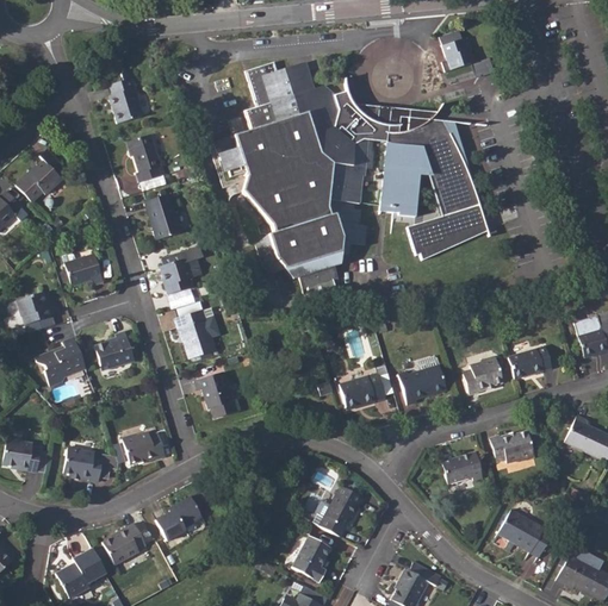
[(461,29),(441,35),(448,57),(444,60),(446,69),(472,61),(476,60),(469,36),(464,38),(461,29)]
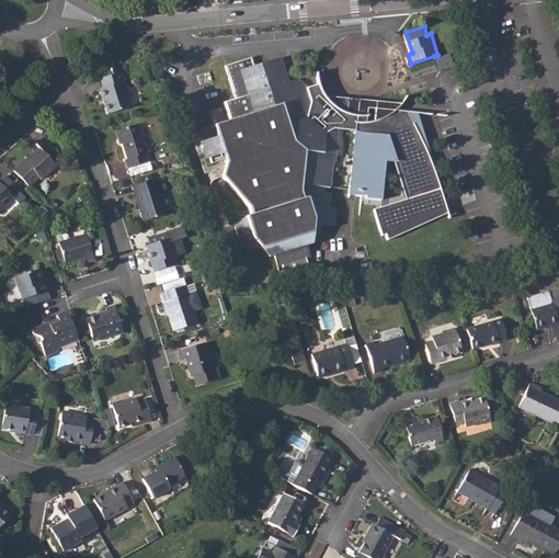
[(437,55),(434,56),(438,68),(457,63),(454,50),(437,55)]
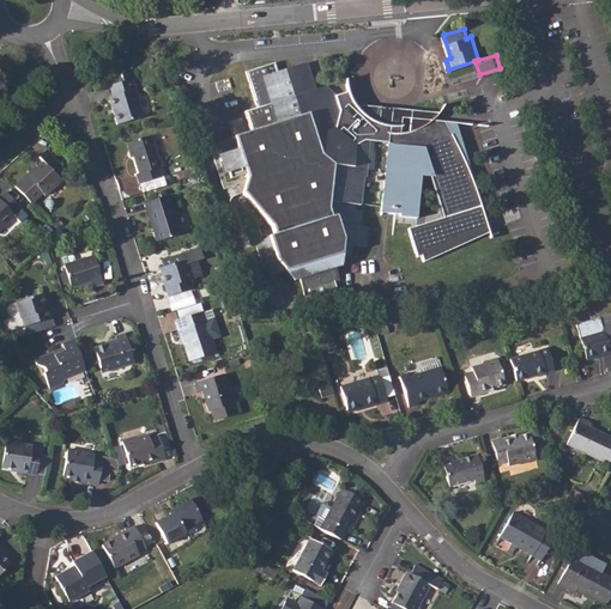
[(375,150),(376,138),(389,139),(383,209),(401,211),(401,213),(418,215),(423,168),(430,169),(445,214),(410,225),(419,254),(423,253),(425,259),(488,231),(485,224),(483,215),(487,214),(481,193),(469,163),(458,139),(464,136),(458,120),(434,119),(430,121),(427,123),(422,126),(417,129),(411,131),(407,132),(403,132),(404,123),(397,125),(391,125),(386,123),(381,122),(376,121),(373,119),(369,116),(366,114),(363,111),(360,109),(357,105),(356,103),(354,101),(352,97),(350,93),(349,90),(337,93),(337,91),(327,84),(318,86),(309,60),(279,69),(276,60),(247,68),(259,105),(247,109),(253,131),(235,135),(239,148),(219,154),(225,171),(243,166),(247,176),(248,180),(244,194),(272,225),(273,229),(274,236),(270,237),(259,245),(265,266),(277,273),(288,269),(303,265),(307,274),(302,275),(306,287),(310,286),(316,303),(343,293),(337,278),(342,275),(338,265),(343,263),(344,256),(352,253),(354,242),(369,243),(370,224),(363,223),(364,208),(357,208),(358,202),(363,202),(366,175),(368,176),(369,166),(375,168),(376,150),(375,150)]
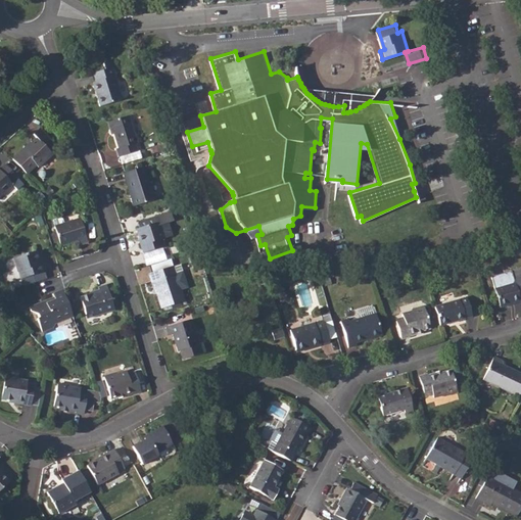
[(110,60),(106,64),(108,69),(97,74),(99,82),(96,84),(103,107),(126,100),(115,68),(120,67),(116,58),(110,60)]
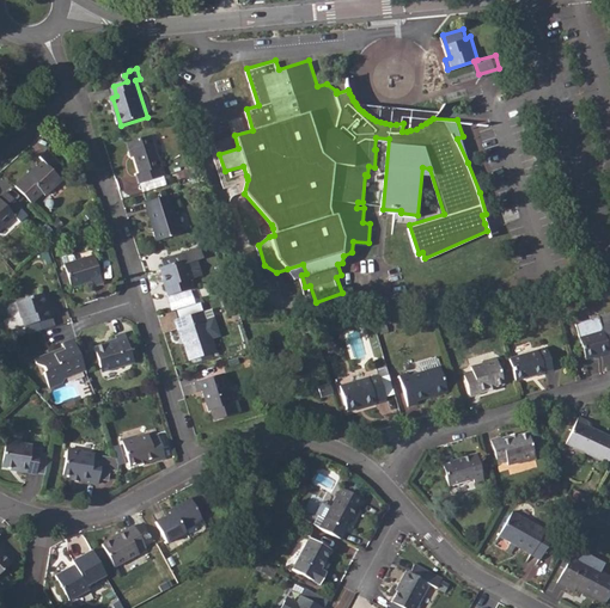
[(355,103),(357,105),(359,109),(363,111),(365,114),(368,116),(372,118),(376,121),(380,122),(385,123),(390,124),(396,124),(403,123),(402,131),(407,131),(410,130),(416,129),(421,126),(426,123),(429,121),(433,118),(437,115),(440,110),(355,103)]
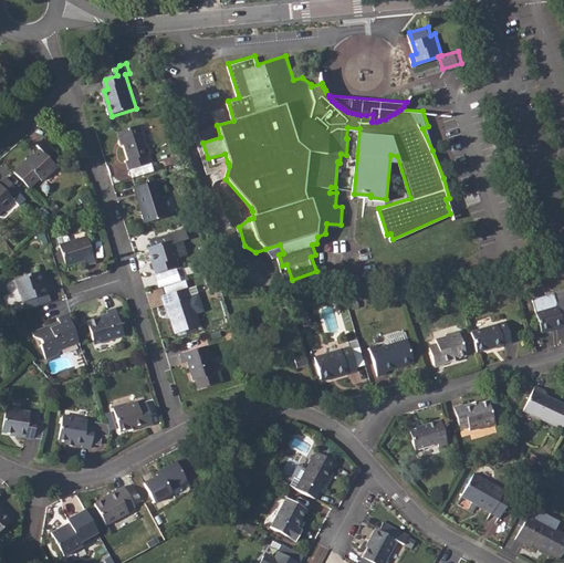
[(142,124),(122,129),(131,159),(128,160),(131,168),(142,165),(150,162),(147,154),(149,153),(142,124)]
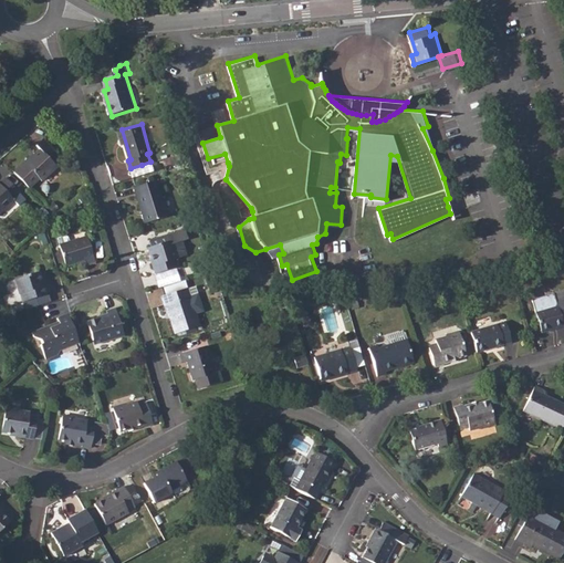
[(31,155),(16,169),(31,186),(41,176),(43,178),(59,165),(52,157),(59,150),(47,136),(40,143),(43,147),(33,156),(31,155)]
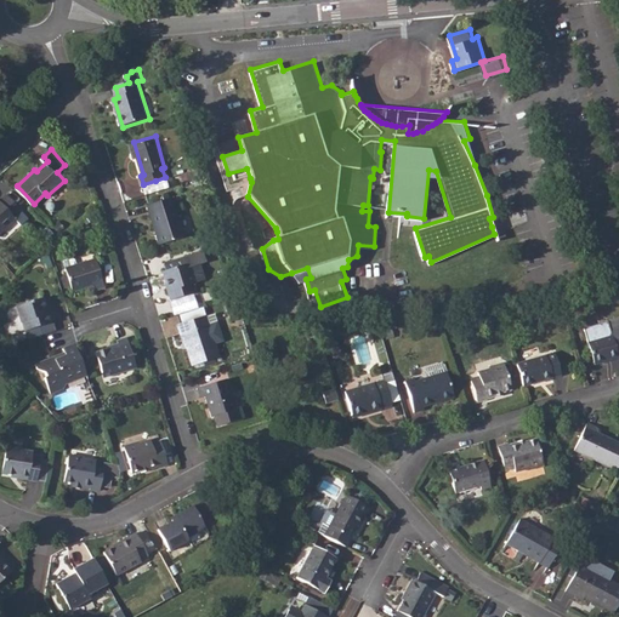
[(165,177),(155,181),(158,189),(169,186),(166,177),(165,177)]
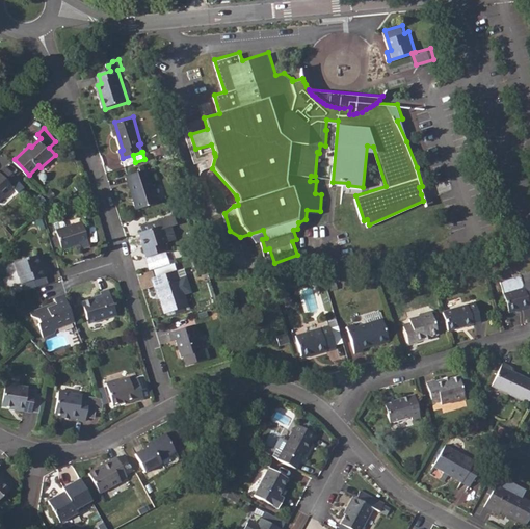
[(0,168),(0,197),(16,184),(14,183),(20,178),(7,164),(1,169),(0,168)]
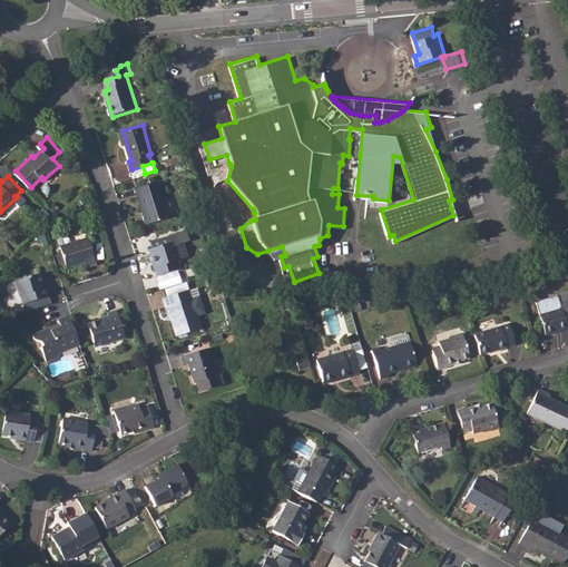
[(162,181),(138,188),(150,224),(173,216),(162,181)]
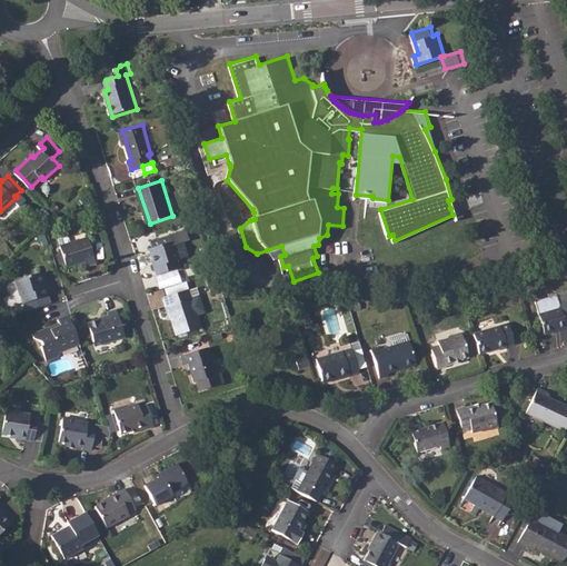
[(155,247),(151,248),(157,266),(156,266),(161,285),(182,278),(177,259),(190,255),(186,240),(194,238),(190,229),(152,241),(155,247)]
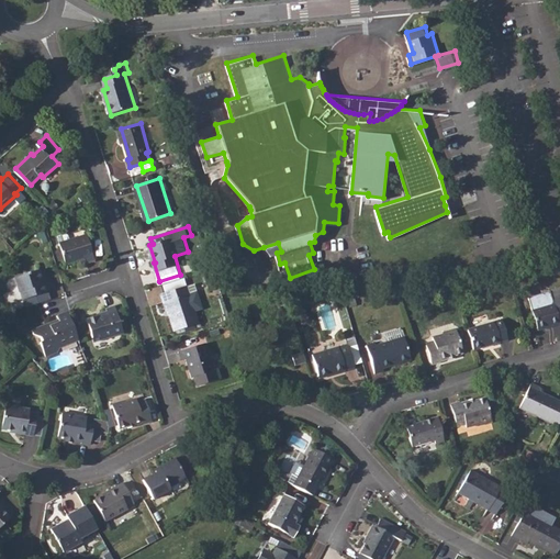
[(89,234),(62,242),(67,263),(87,256),(88,261),(96,258),(89,234)]
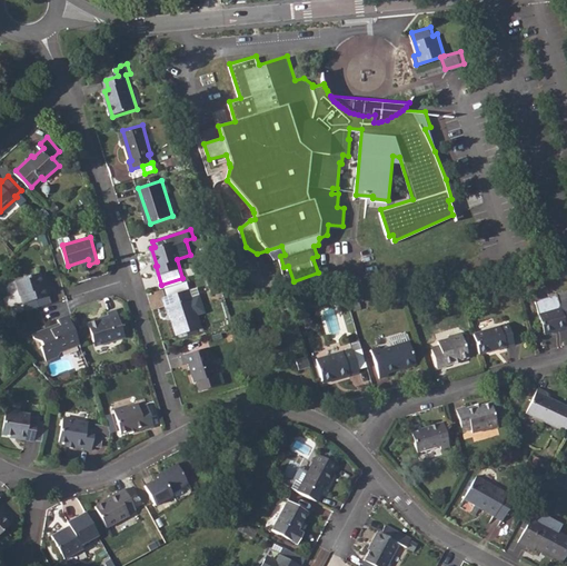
[(45,286),(42,279),(39,272),(17,279),(21,295),(22,295),(25,301),(50,294),(47,286),(45,286)]
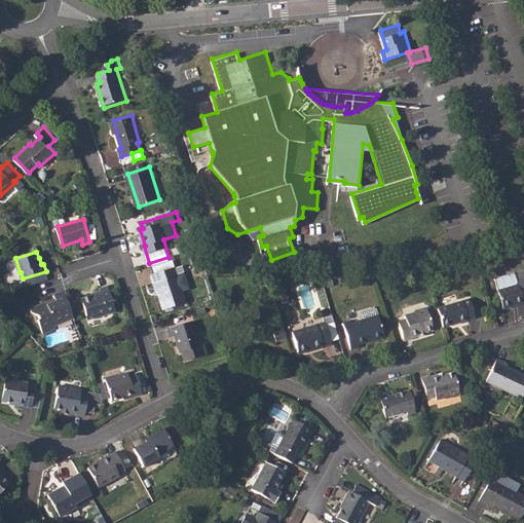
[(178,274),(176,267),(175,265),(152,272),(163,308),(186,301),(183,291),(178,274)]
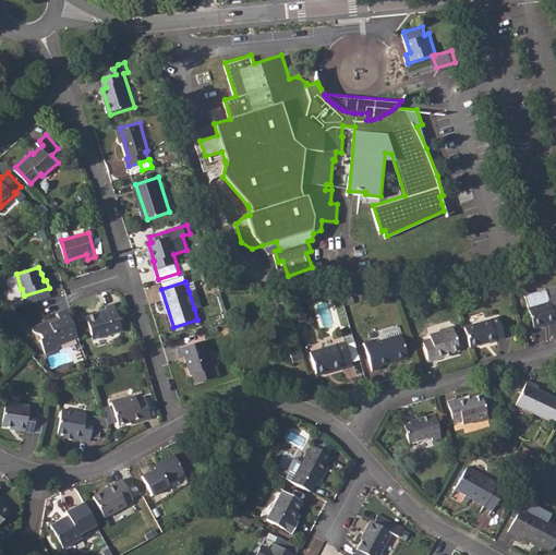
[(550,299),(530,304),(536,326),(555,320),(555,292),(548,294),(550,299)]
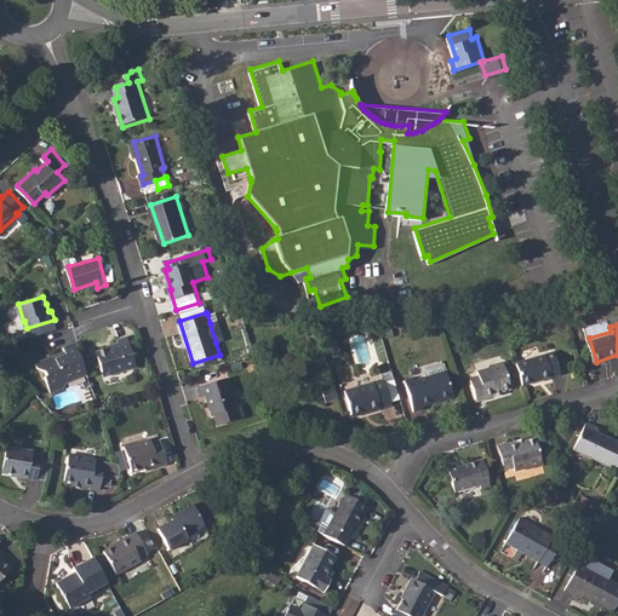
[(97,350),(103,370),(112,368),(114,373),(137,364),(127,334),(118,338),(120,343),(97,350)]
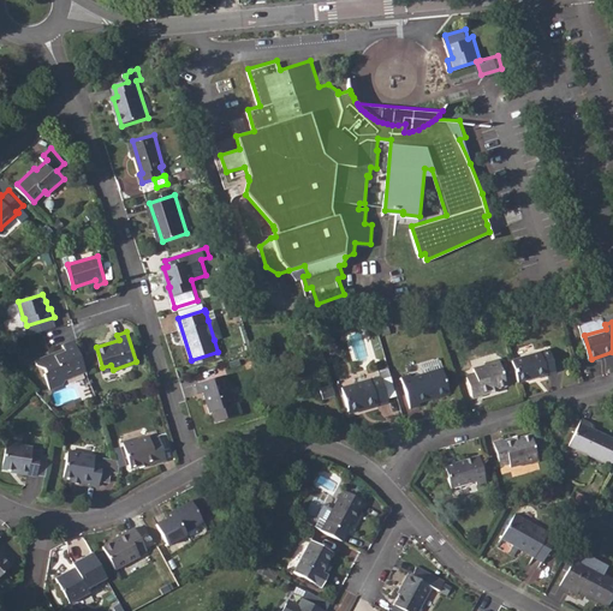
[(55,352),(36,360),(37,363),(46,367),(47,371),(46,372),(52,387),(65,382),(64,381),(65,378),(87,369),(73,339),(64,342),(66,349),(57,353),(55,352)]
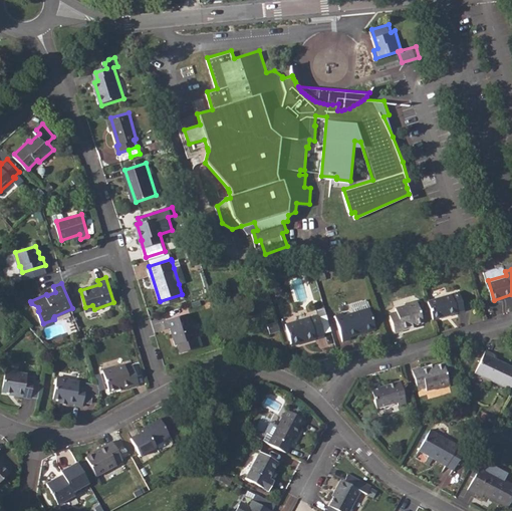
[(460,290),(429,300),(435,318),(466,308),(460,290)]
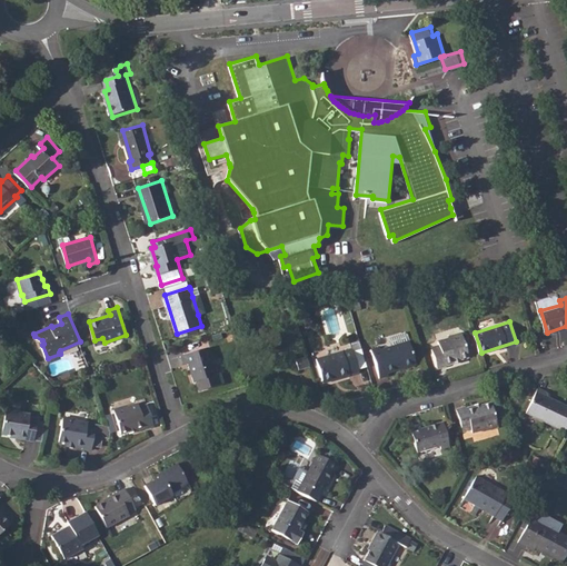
[(440,340),(433,343),(439,365),(448,363),(447,361),(463,357),(461,356),(470,353),(463,327),(449,331),(449,333),(439,337),(440,340)]
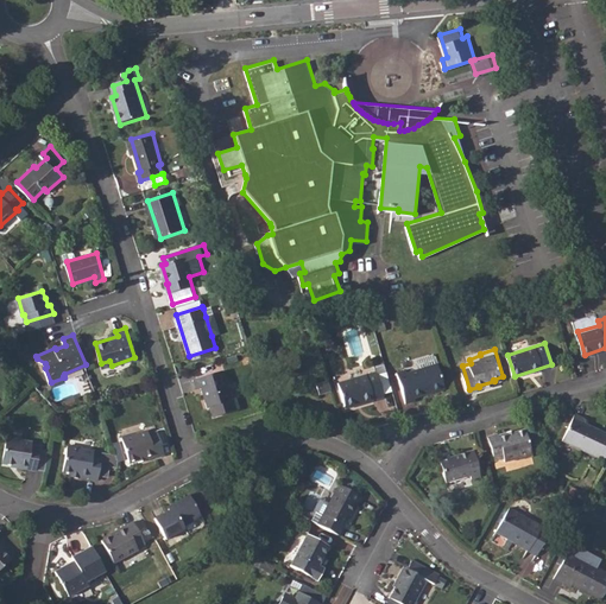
[(404,369),(397,372),(405,401),(414,400),(412,396),(442,388),(435,364),(434,366),(431,358),(429,357),(416,361),(414,363),(416,370),(405,373),(404,369)]
